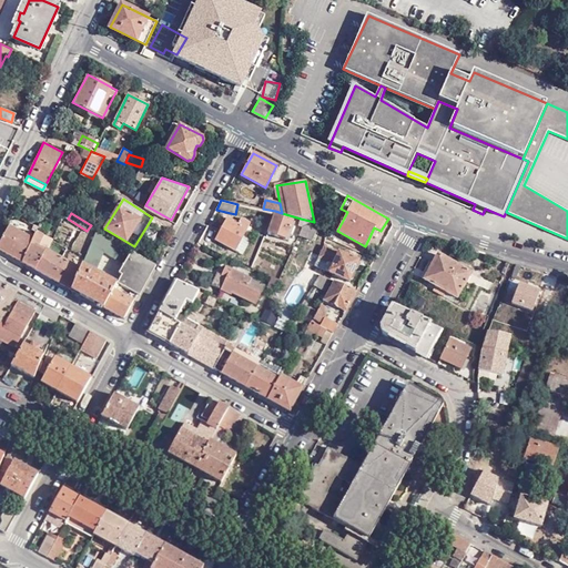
[(292,222),(274,214),(267,233),(285,240),(292,222)]
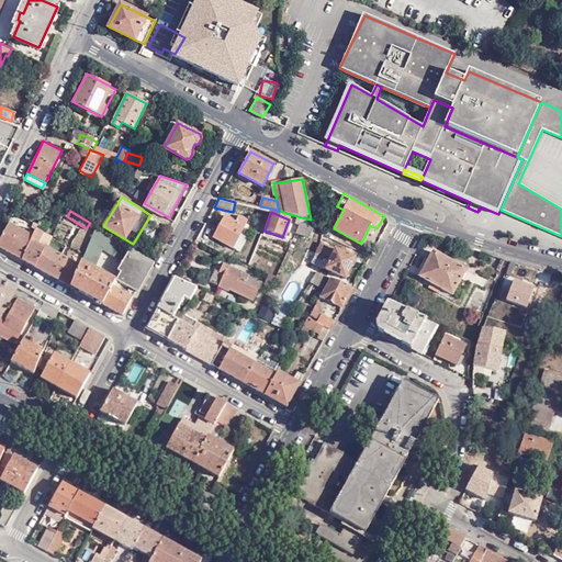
[(213,236),(234,247),(246,226),(245,226),(248,221),(239,216),(236,221),(225,215),(213,236)]
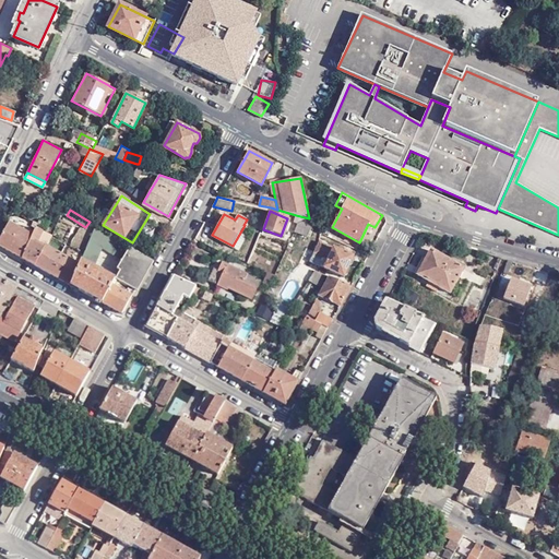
[(298,223),(294,230),(308,235),(312,223),(311,218),(309,218),(300,216),(298,223)]
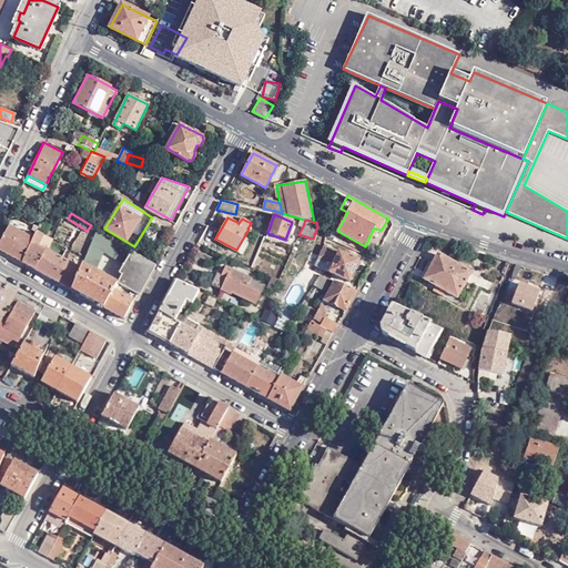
[(32,239),(9,225),(0,242),(0,250),(22,262),(26,256),(32,239)]
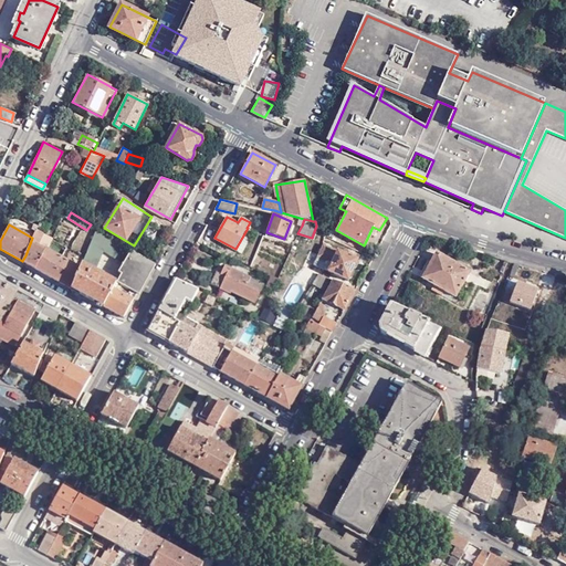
[(132,250),(96,228),(82,262),(95,268),(103,250),(124,263),(132,250)]
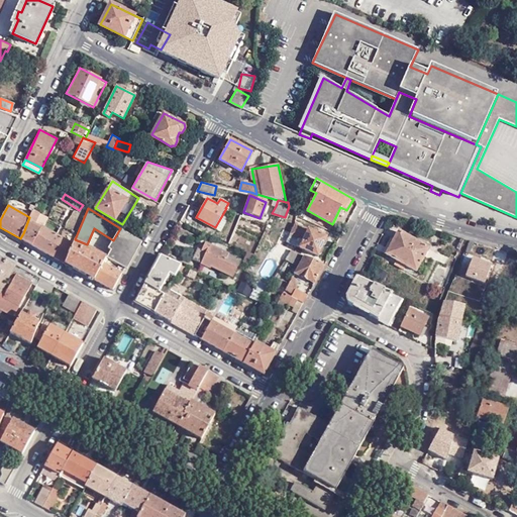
[(20,238),(32,245),(36,237),(41,228),(34,224),(39,213),(32,210),(29,217),(23,233),(20,238)]
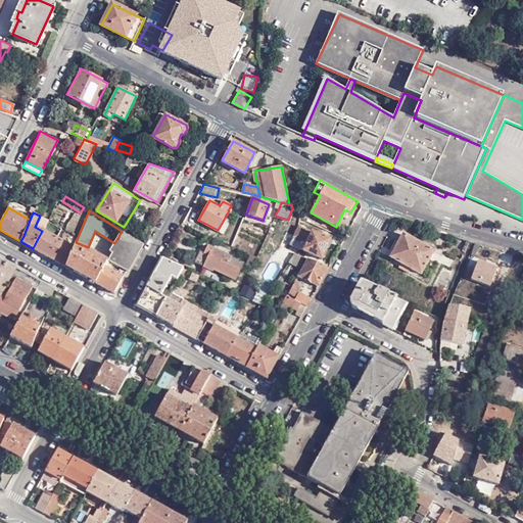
[(45,230),(48,220),(41,218),(38,228),(45,230)]
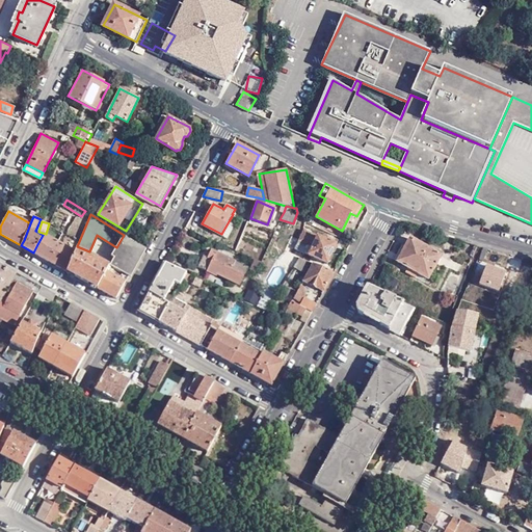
[(327,264),(336,243),(304,228),(298,240),(295,247),(309,254),(308,256),(318,260),(327,264)]
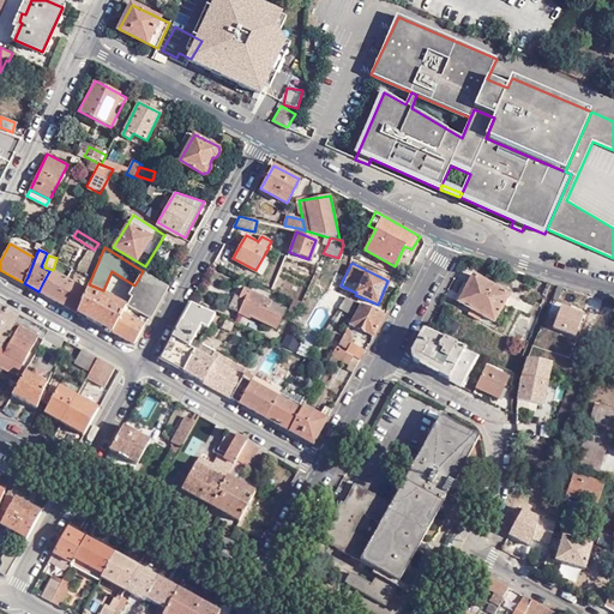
[(86,290),(52,270),(49,269),(49,271),(43,282),(38,292),(77,313),(86,290)]
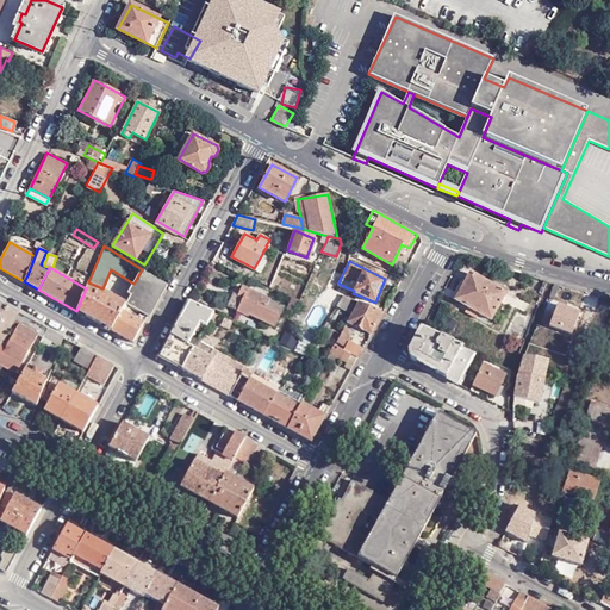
[(165,282),(142,269),(134,284),(129,292),(132,294),(126,304),(147,316),(149,317),(168,285),(165,282)]
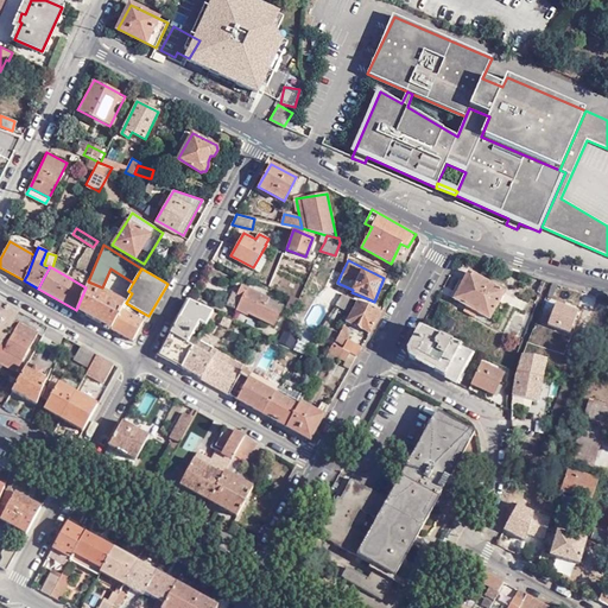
[(469,272),(455,297),(467,304),(464,310),(476,316),(479,311),(491,317),(505,292),(469,272)]
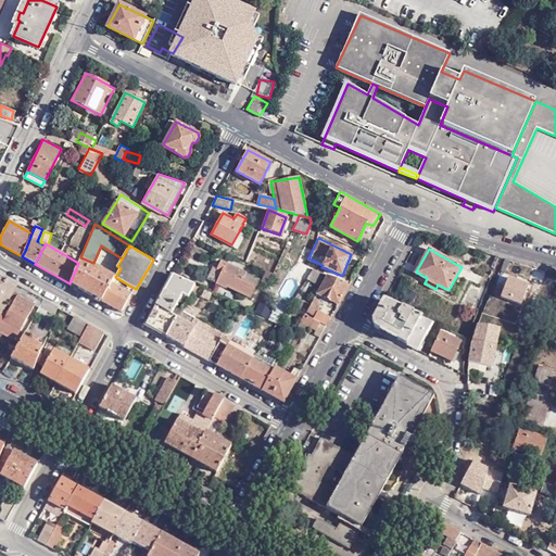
[(115,278),(79,260),(78,263),(70,283),(102,301),(115,278)]
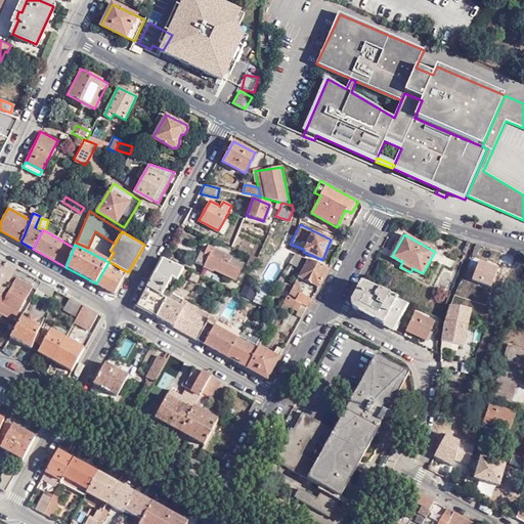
[(235,279),(241,268),(228,263),(231,257),(208,247),(205,253),(201,252),(195,263),(204,267),(213,271),(214,269),(235,279)]
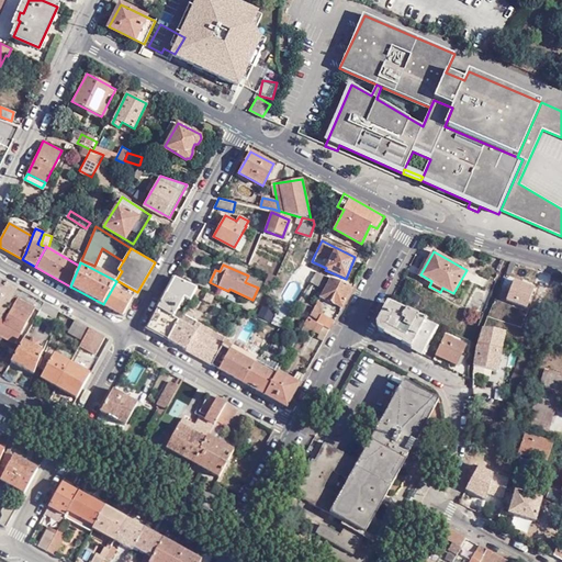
[(315,271),(310,280),(322,287),(327,277),(315,271)]
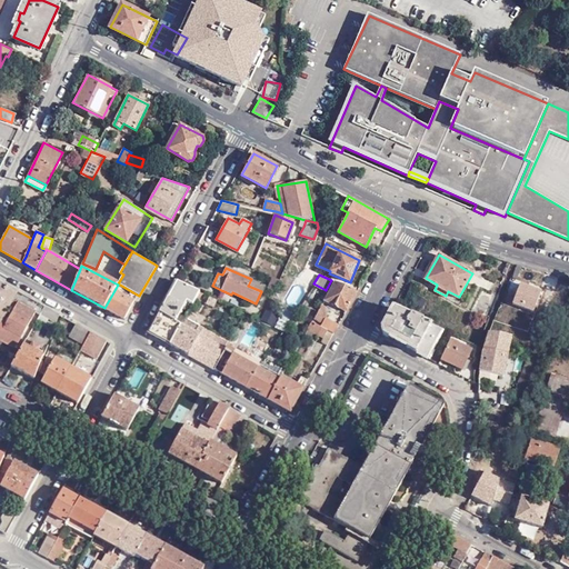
[(279,280),(272,277),(267,288),(273,290),(279,280)]
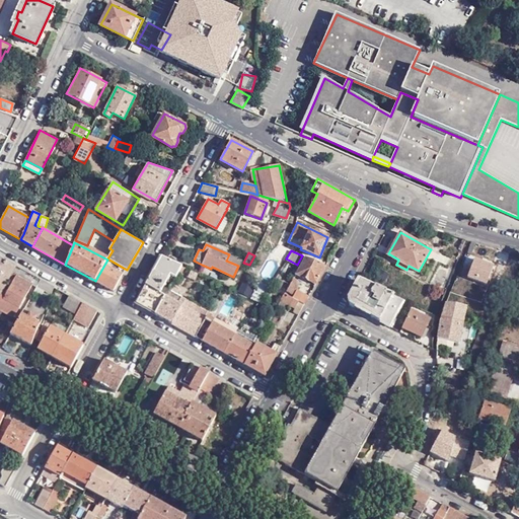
[(0,295),(17,265),(0,254),(0,295)]
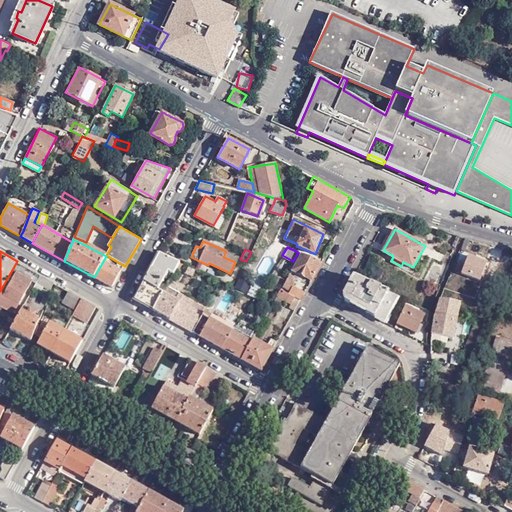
[(238,257),(226,251),(223,257),(235,262),(238,257)]
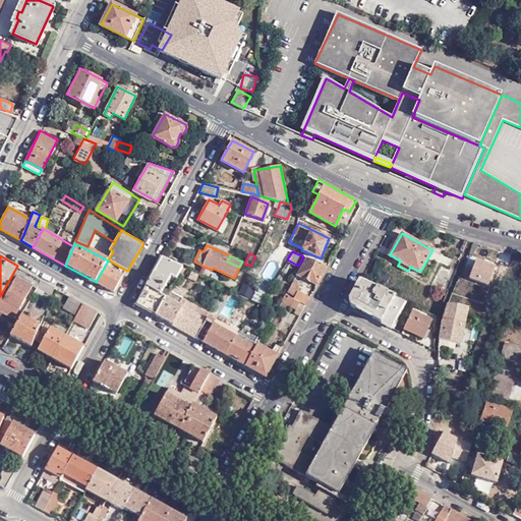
[(142,293),(136,304),(157,315),(160,310),(167,297),(166,297),(172,288),(180,272),(183,267),(163,256),(142,293)]
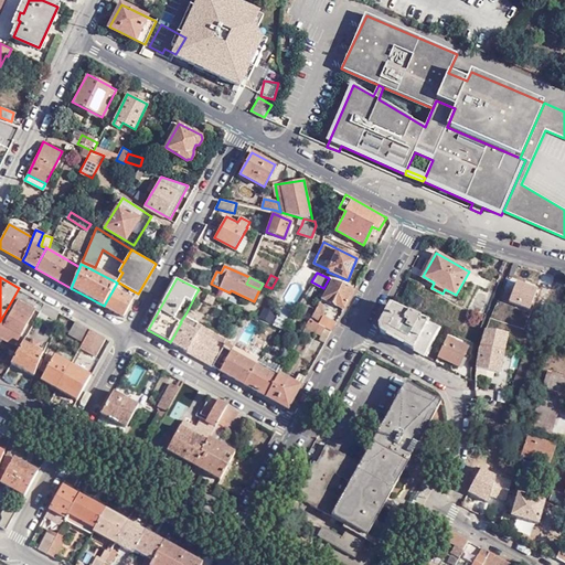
[(322,297),(344,307),(354,289),(345,285),(332,279),(322,297)]
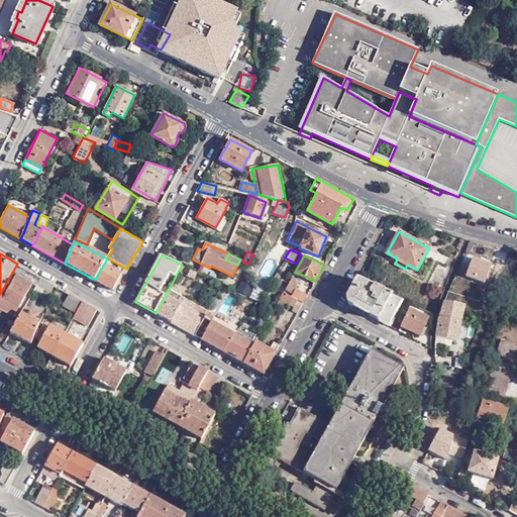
[(107,257),(107,259),(95,280),(112,290),(124,268),(107,257)]
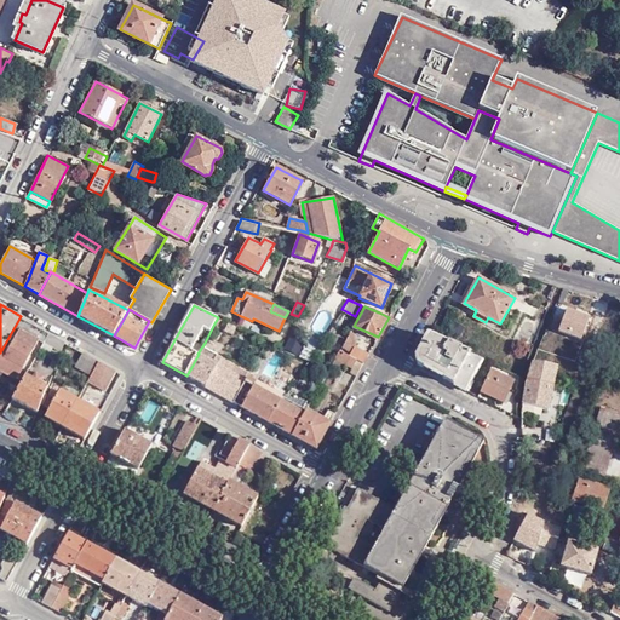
[(522,420),(522,425),(532,425),(532,413),(541,414),(543,408),(549,409),(557,366),(550,365),(564,332),(569,320),(552,313),(532,363),(527,380),(522,403),(522,420)]
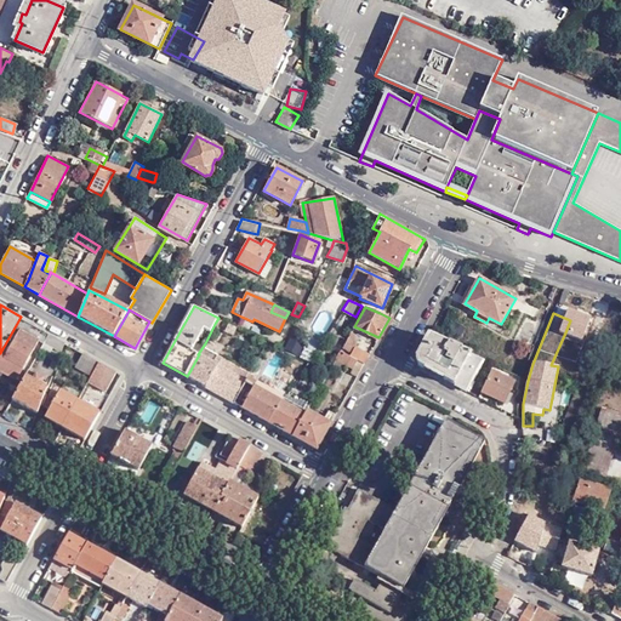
[(50,334),(21,317),(0,353),(24,368),(44,335),(47,337),(50,334)]
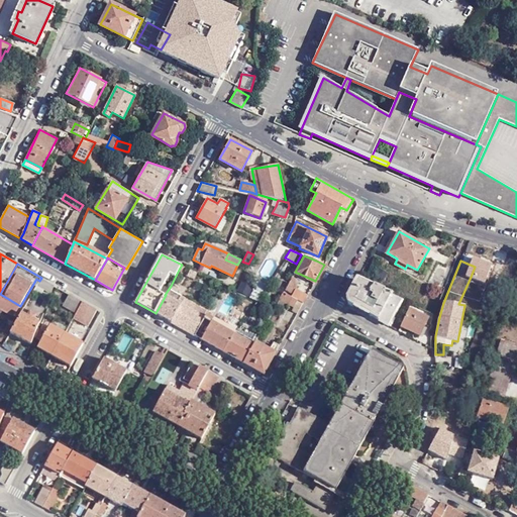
[(183,265),(182,265),(179,270),(194,278),(197,272),(183,265)]
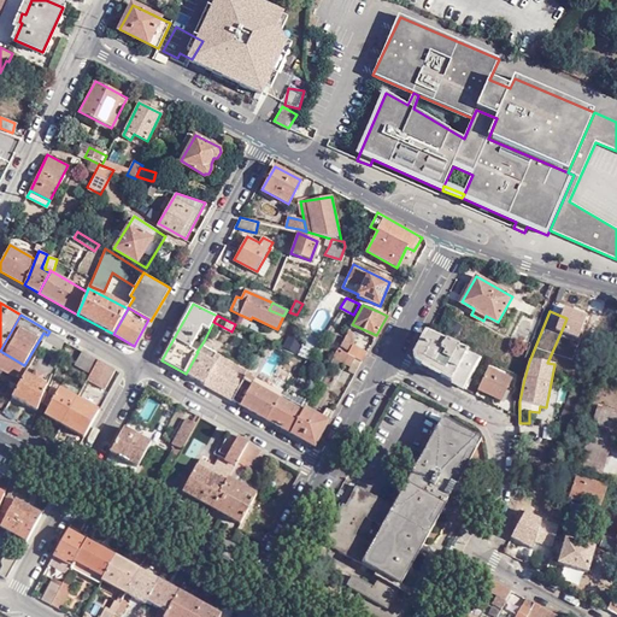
[(583,325),(566,318),(562,330),(574,335),(576,330),(580,331),(583,325)]
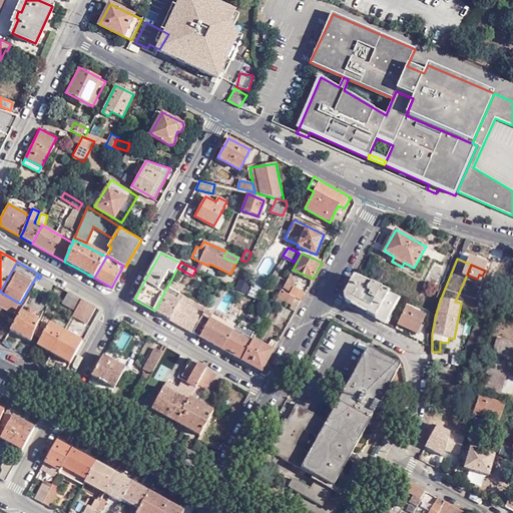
[(295,277),(291,274),(283,287),(291,291),(296,282),(293,281),(295,277)]
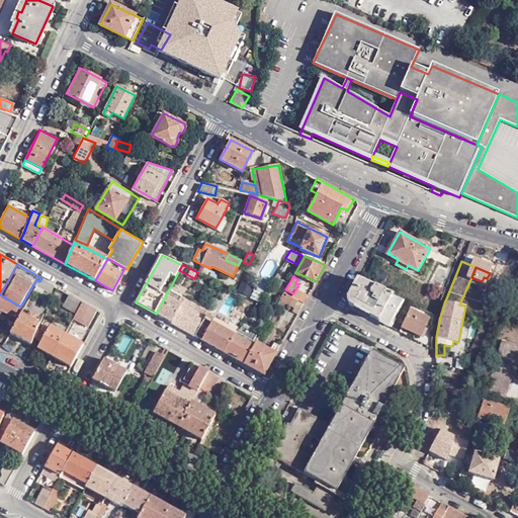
[(41,278),(39,281),(37,285),(52,292),(56,285),(41,278)]
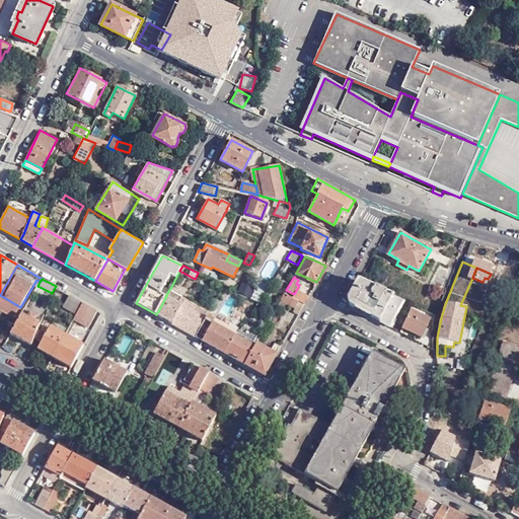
[(390,326),(404,300),(360,280),(359,280),(347,302),(390,326)]
